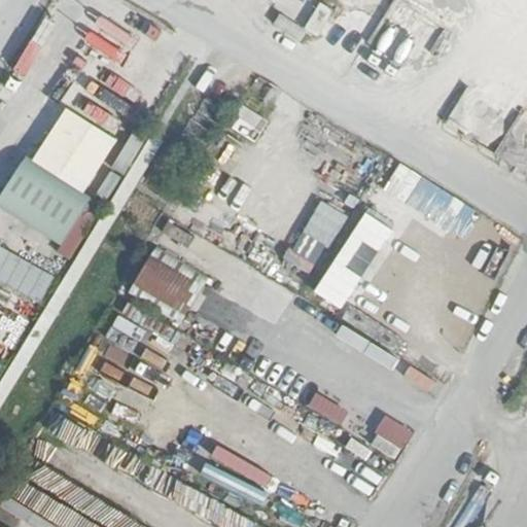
[(410,0),(429,12),(457,11),(456,0),(410,0)]
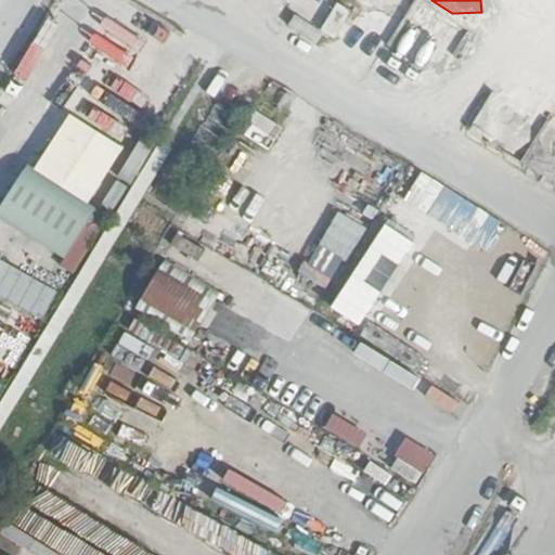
[(317,29),(356,53),(372,25),(334,1),(317,29)]
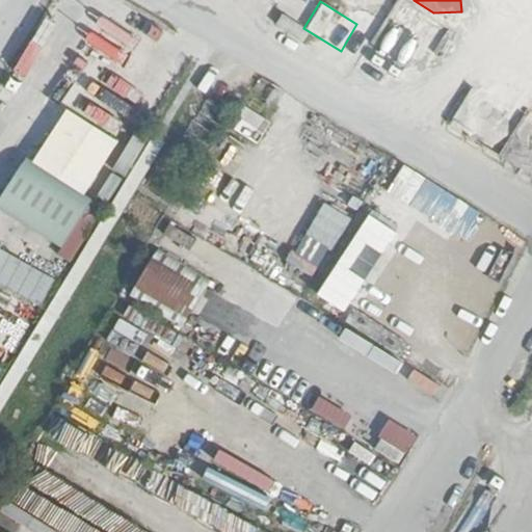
[(101,14),(95,23),(132,45),(137,34),(101,14)]
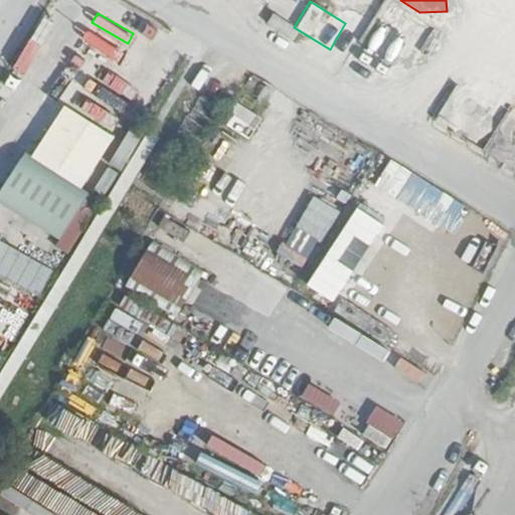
[(272,15),(267,26),(296,39),(301,28),(272,15)]
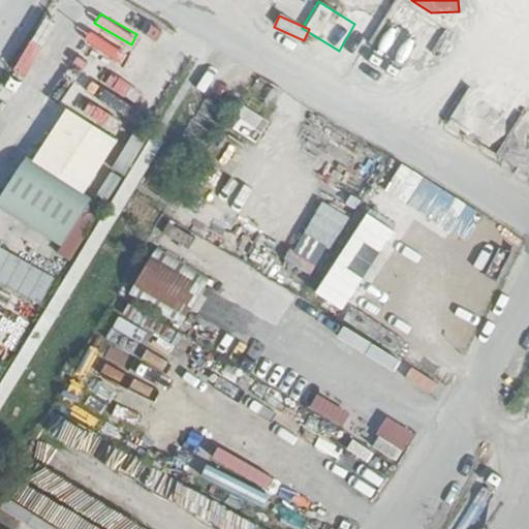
[(238,105),(226,129),(256,142),(267,118),(238,105)]
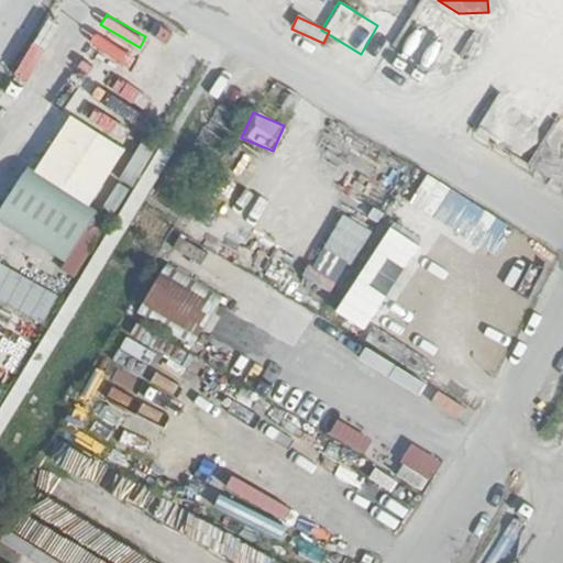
[(69,114),(34,170),(88,206),(124,150),(69,114)]
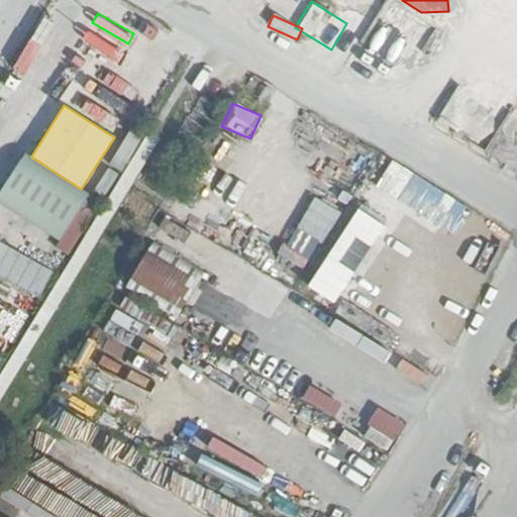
[(129,122),(95,190),(103,194),(79,241),(94,249),(152,134),(129,122)]
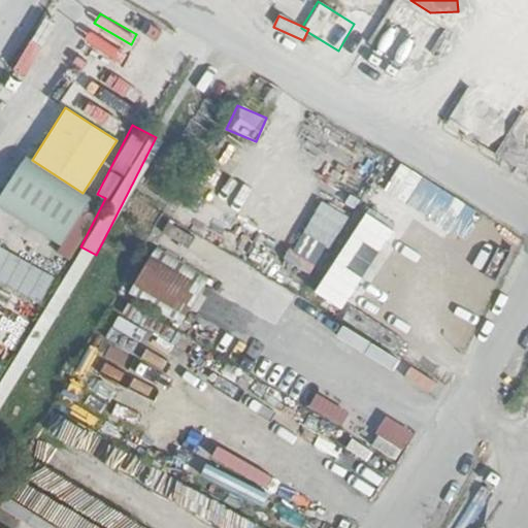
[(32,160),(26,156),(0,195),(0,207),(60,246),(92,198),(83,193),(32,160)]
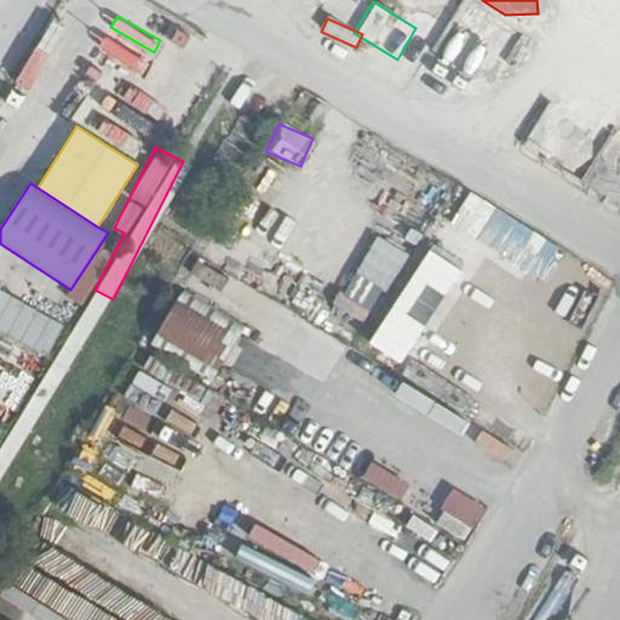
[(468,242),(491,206),(458,185),(436,223),(468,242)]
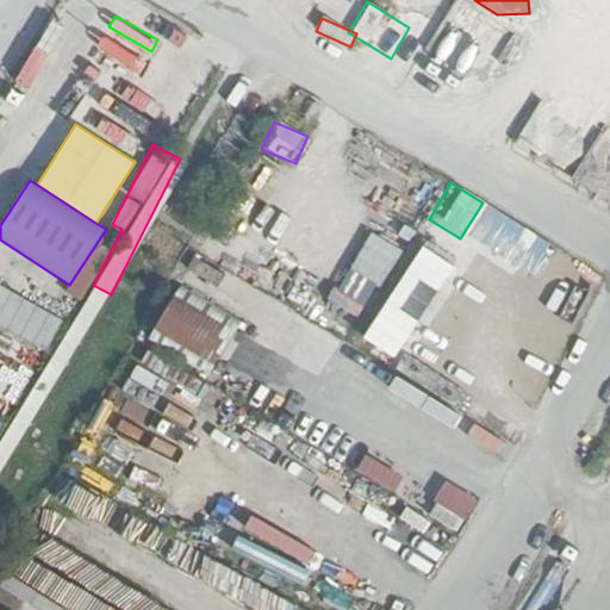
[(495,211),(479,244),(520,265),(536,232),(495,211)]
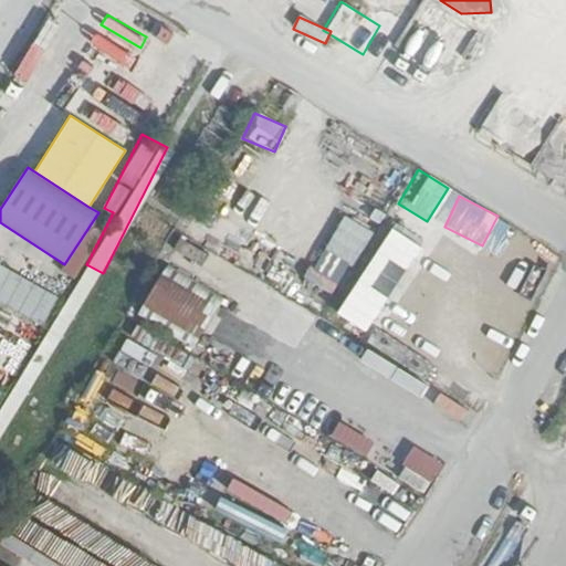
[(211,212),(199,245),(222,254),(234,221),(211,212)]
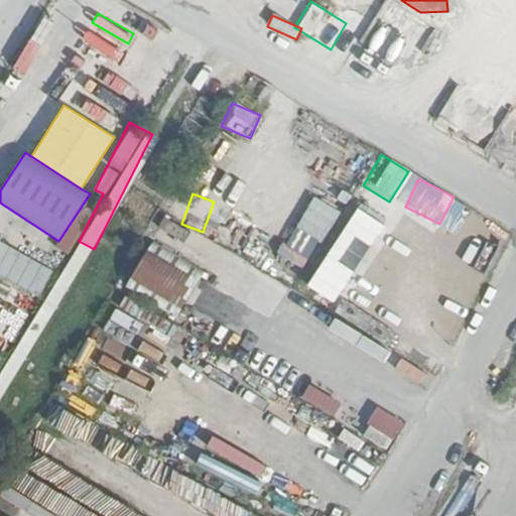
[(160,217),(152,233),(180,247),(188,231),(160,217)]
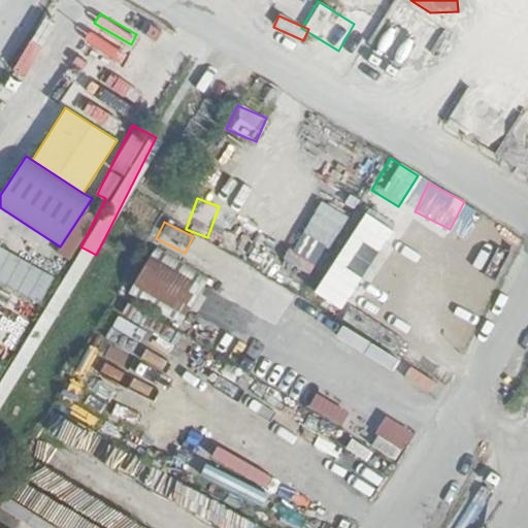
[(0,284),(39,303),(54,275),(0,248),(0,284)]
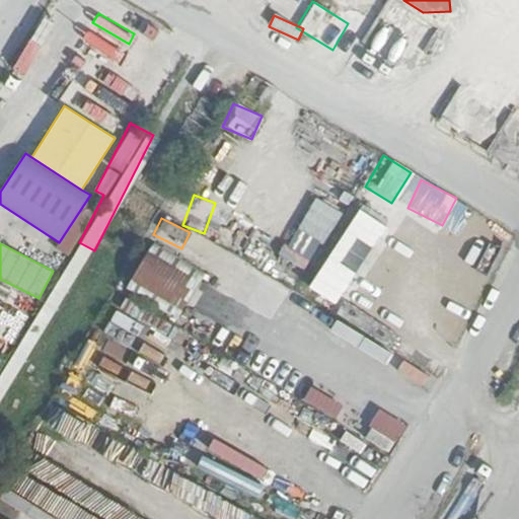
[(179,315),(201,272),(144,245),(124,289),(179,315)]
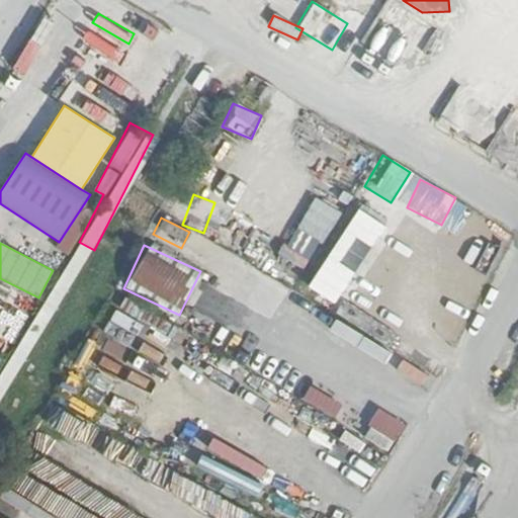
[(0,295),(0,309),(6,313),(11,304),(0,295)]
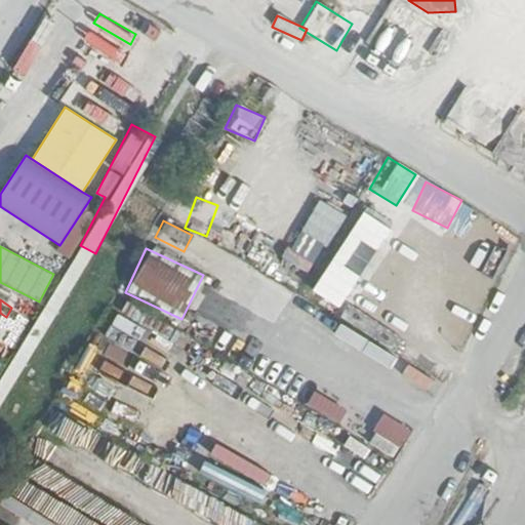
[(346,303),(337,316),(393,351),(401,337),(346,303)]
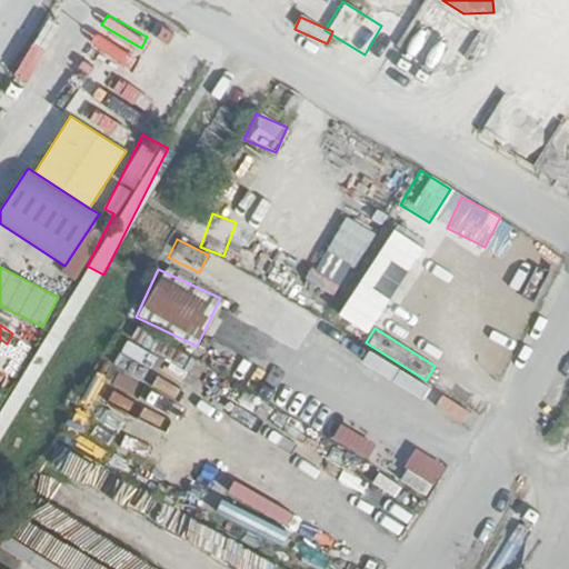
[(112,362),(178,389),(191,357),(126,329),(112,362)]
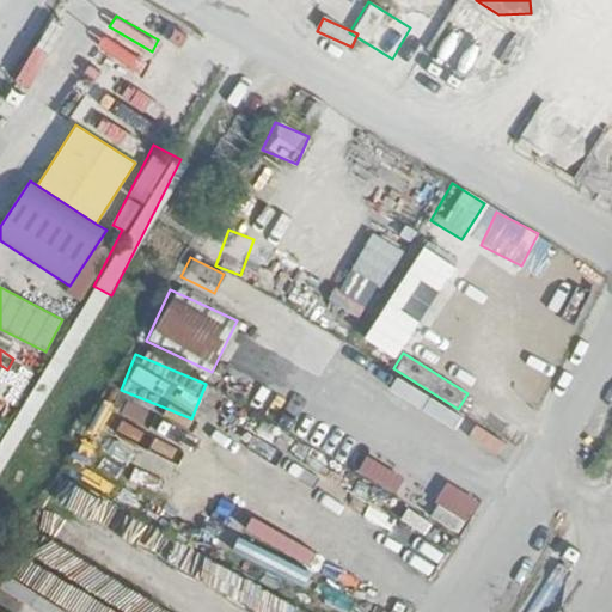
[(0,384),(22,397),(31,384),(4,368),(0,374),(0,384)]
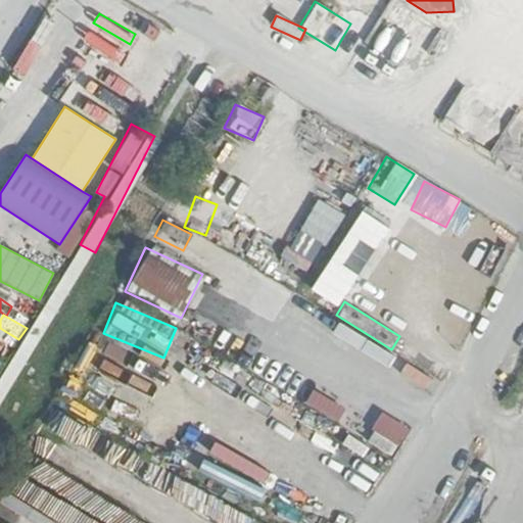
[(110,345),(98,372),(128,385),(140,360),(110,345)]
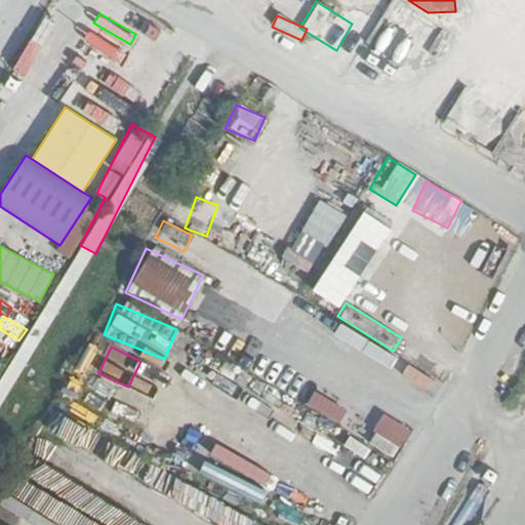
[(305,407),(339,420),(345,405),(310,392),(305,407)]
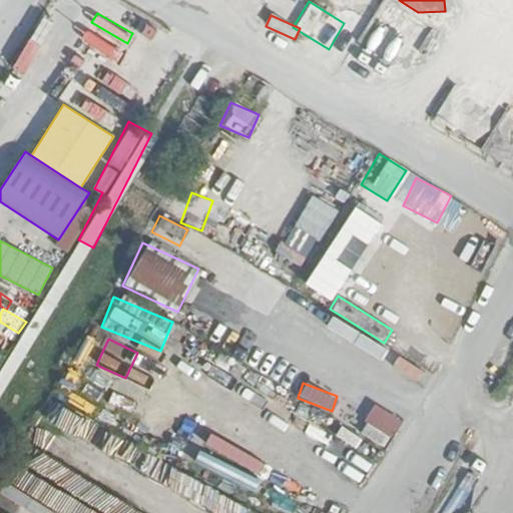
[(358,434),(386,447),(400,418),(372,404),(358,434)]
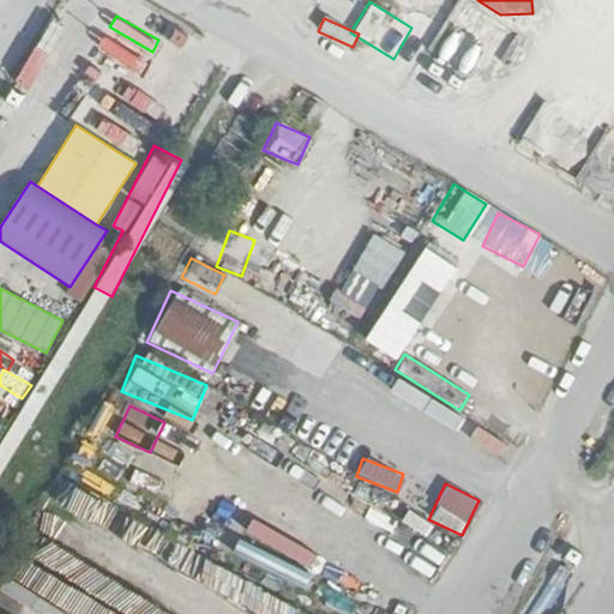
[(101,611),(136,527),(67,499),(32,582),(101,611)]
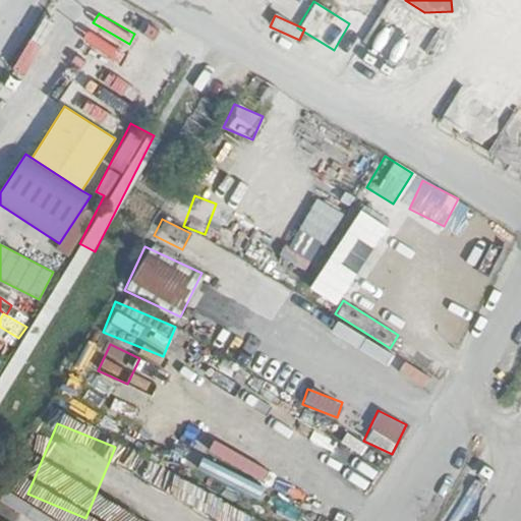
[(211,439),(205,450),(259,480),(266,469),(211,439)]
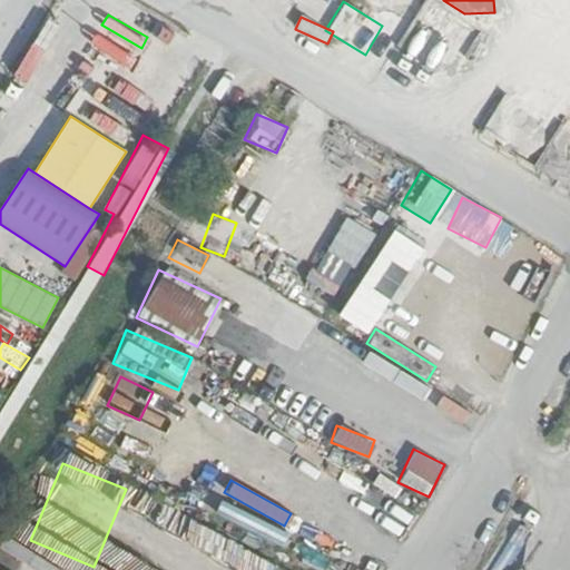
[(206,549),(214,528),(159,507),(150,529),(206,549)]
